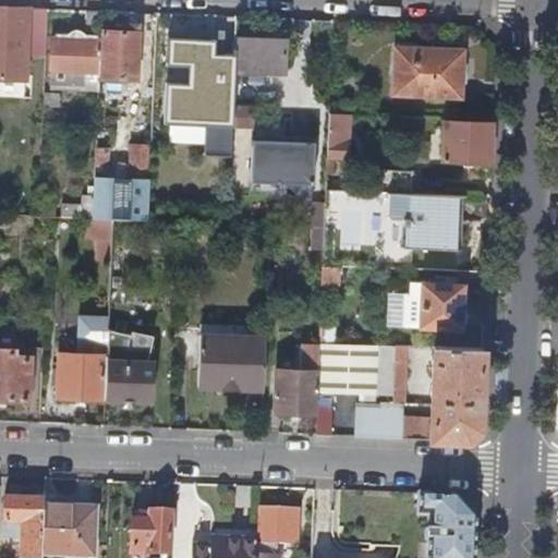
[(48,8),(0,5),(0,50),(28,51),(28,38),(47,39),(48,8)]
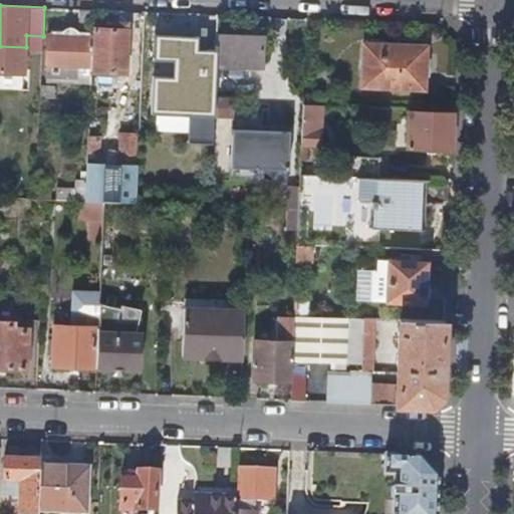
[(93,31),(93,28),(94,9),(79,9),(78,30),(93,31)]
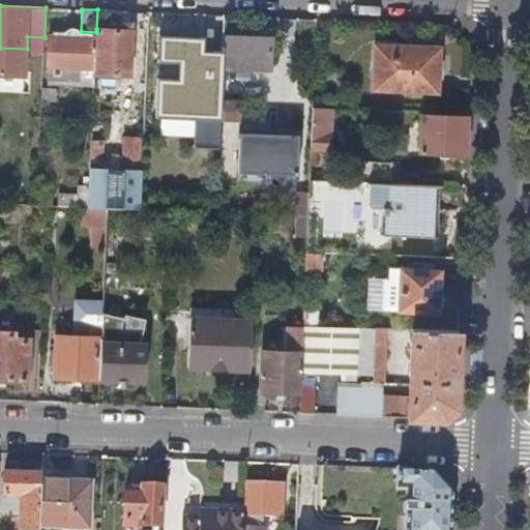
[(252,38),(268,39),(268,29),(253,28),(252,38)]
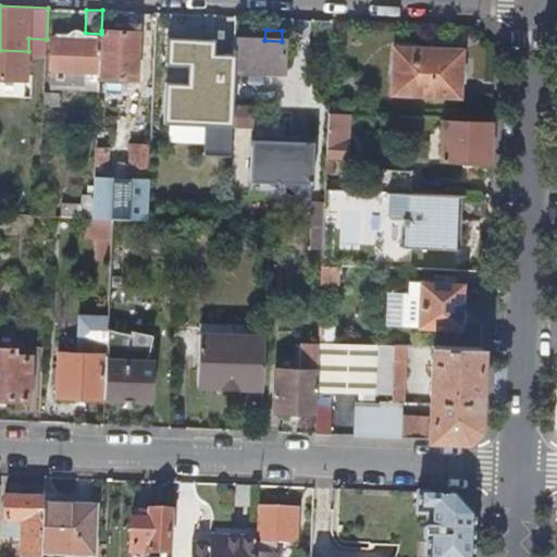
[(101,31),(101,34),(101,39),(100,72),(100,77),(143,78),(144,32),(101,31)]
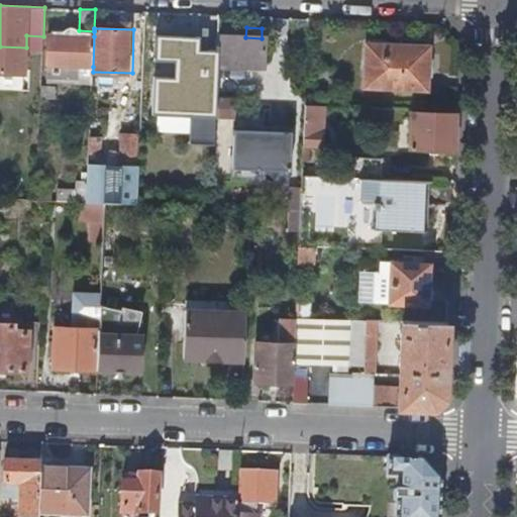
[(218,67),(219,49),(203,48),(203,33),(159,31),(158,59),(178,60),(177,75),(158,75),(154,115),(216,118),(217,98),(218,67)]
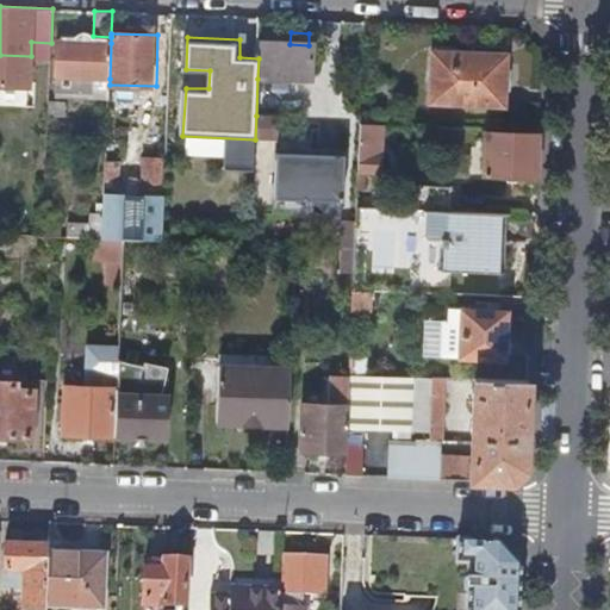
[(72,83),(72,78),(110,79),(111,43),(93,42),(57,41),(56,76),(64,76),(63,83),(72,83)]
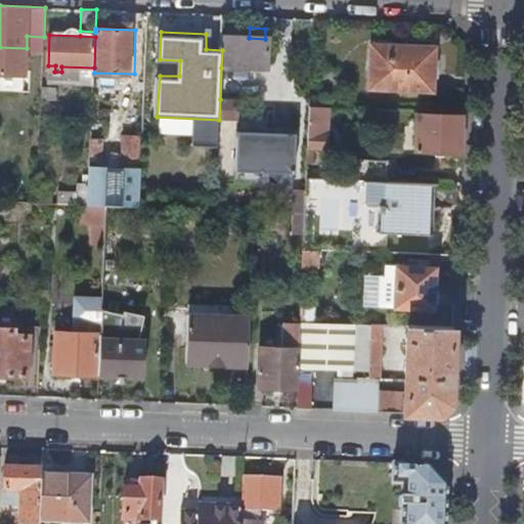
[(249,38),(222,37),(222,50),(221,68),(267,70),(268,39),(265,39),(249,38)]
